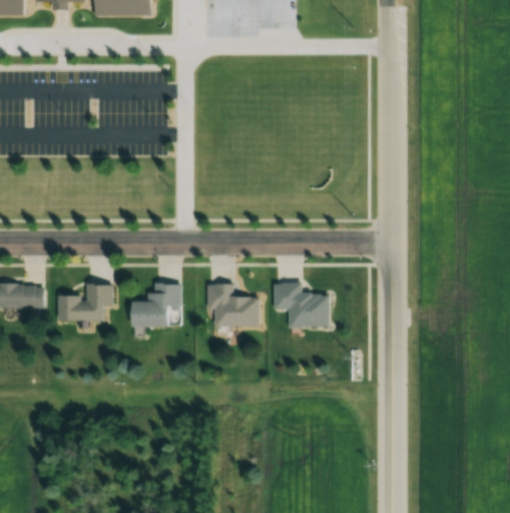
[(0,17),(28,17),(28,6),(71,6),(71,1),(98,1),(98,17),(157,17),(156,0),(0,0),(0,17)]
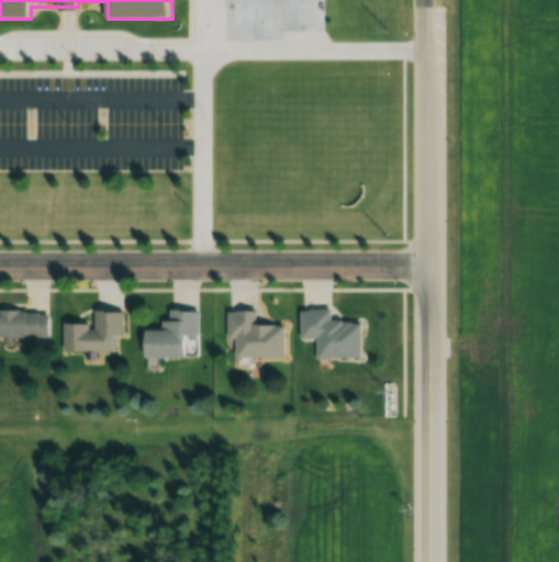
[(0,337),(48,338),(48,311),(0,311),(0,337)]
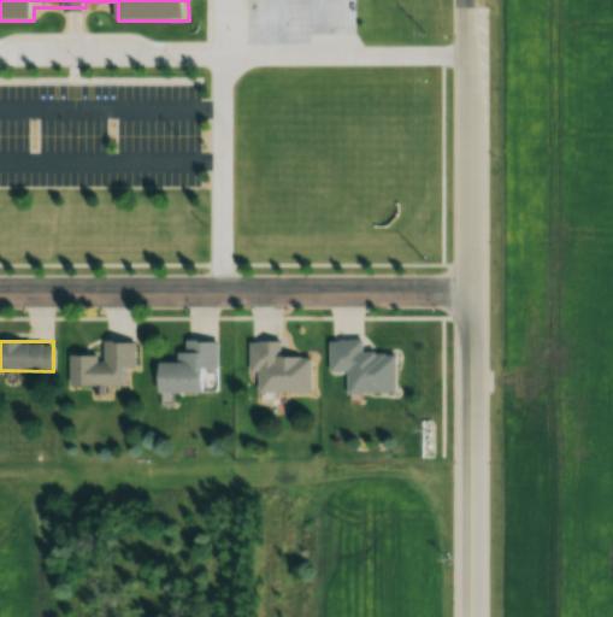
[(133,342),(104,341),(104,356),(70,356),(70,386),(131,386),(133,342)]
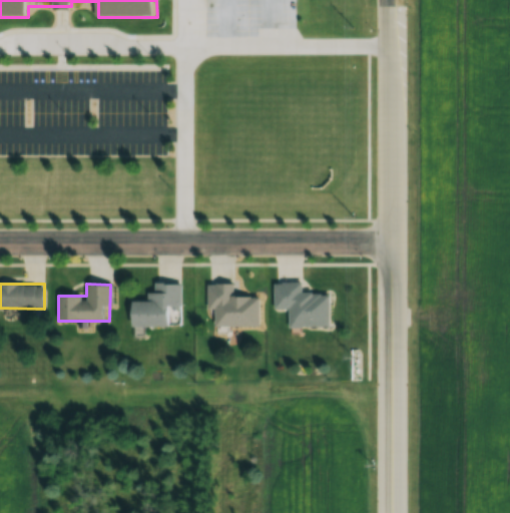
[(134,327),(176,327),(177,307),(181,307),(181,284),(152,284),(152,293),(147,293),(147,302),(134,302),(134,327)]
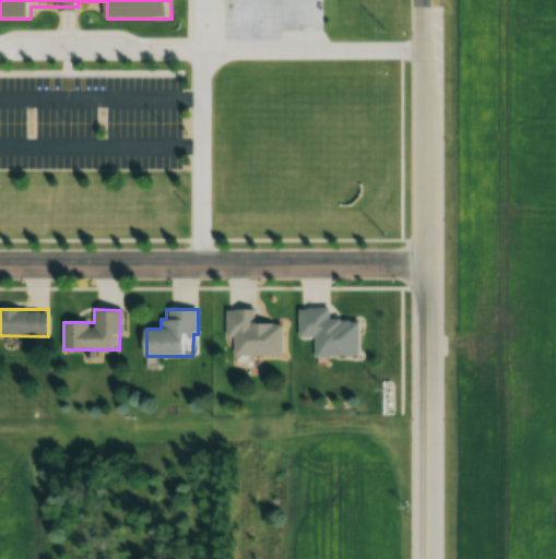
[(315,356),(359,356),(358,319),(330,320),(330,309),(298,309),(299,337),(315,337),(315,356)]
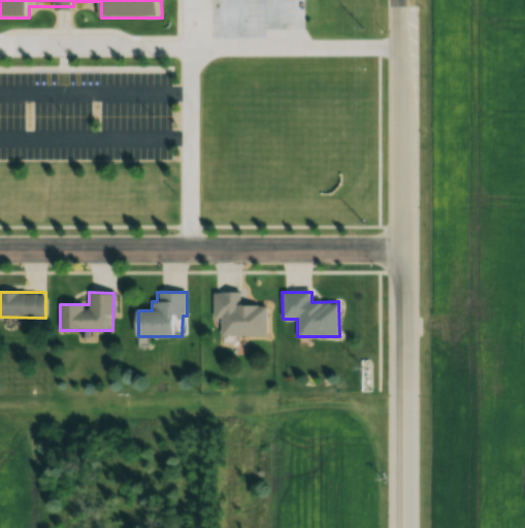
[(267,335),(267,305),(240,305),(240,293),(214,293),(214,319),(222,319),(222,336),(267,335)]
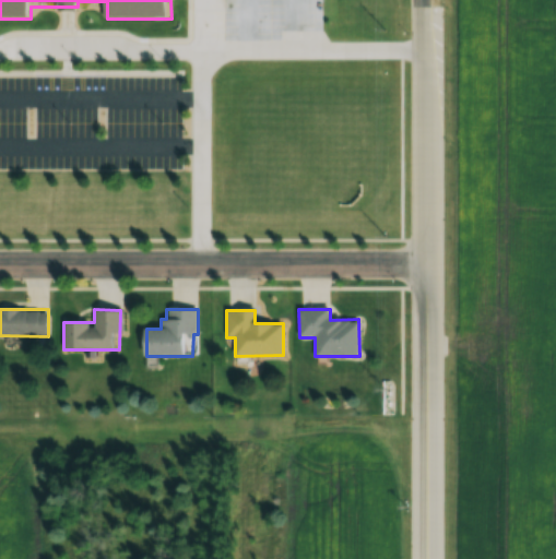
All buildings are outlined.
